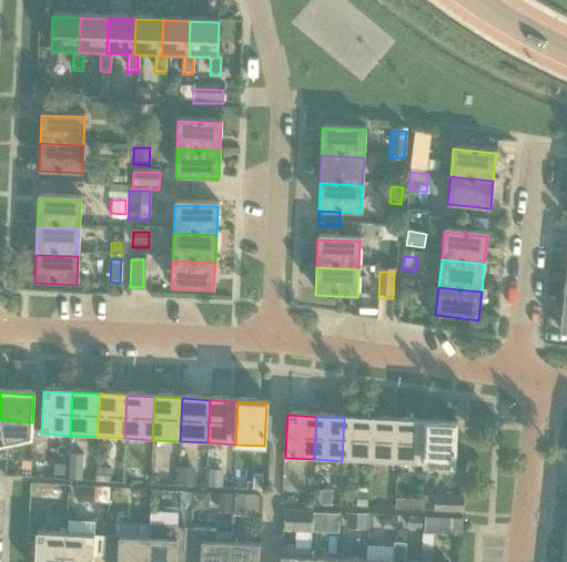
[(370,462),(372,419),(344,418),(342,461),(370,462)]
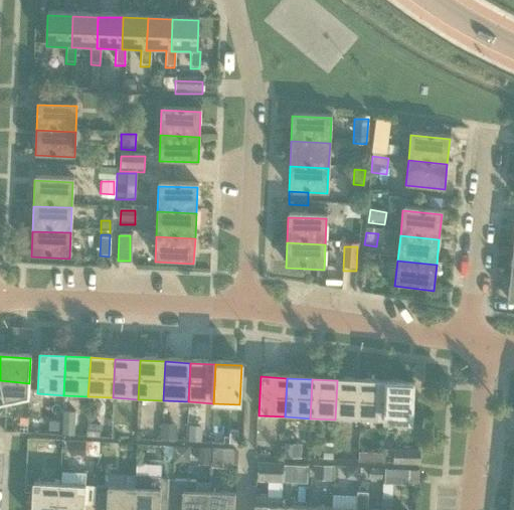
[(0,389),(3,406),(28,400),(29,383),(0,380),(0,389)]
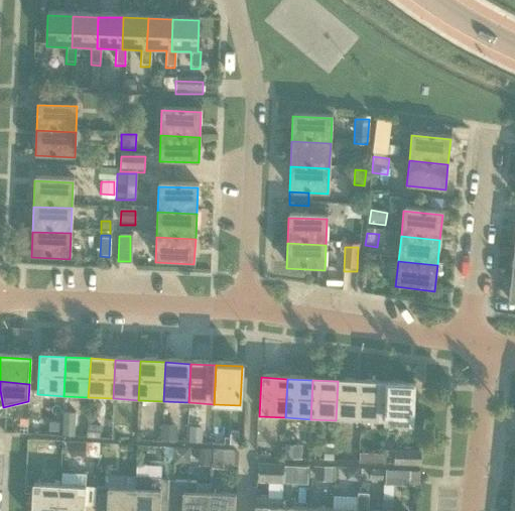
[(361,421),(363,383),(338,381),(336,420),(361,421)]
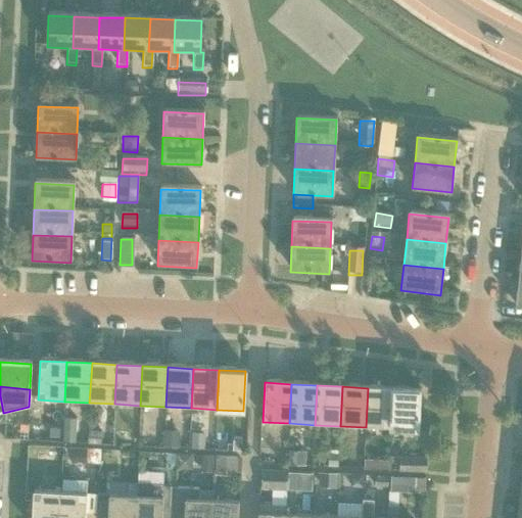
[(391,429),(393,389),(368,388),(366,427),(391,429)]
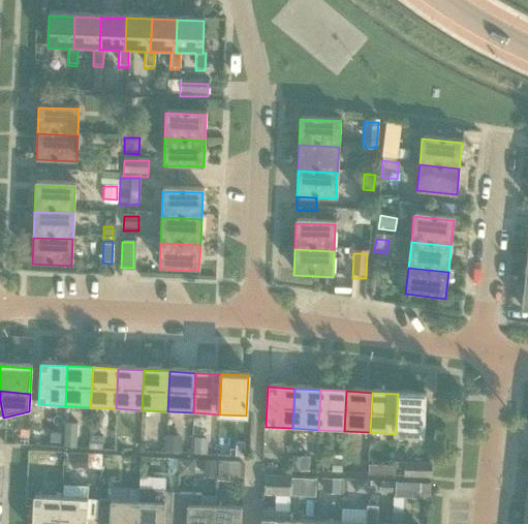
[(424,395),(398,394),(396,434),(422,435),(424,395)]
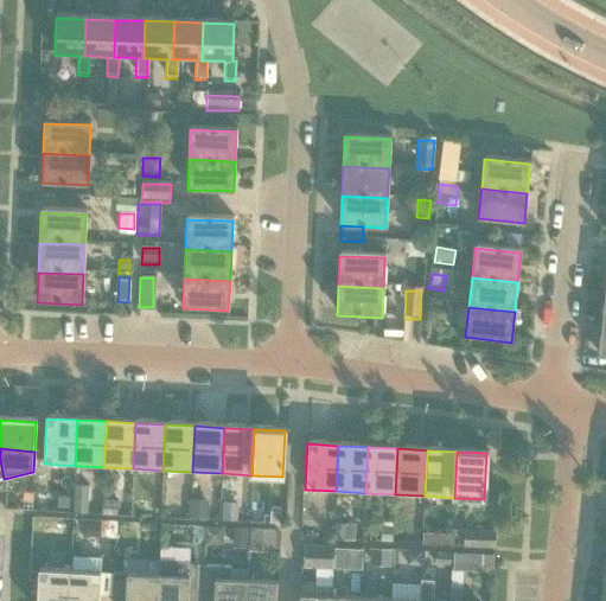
[(74,490),(72,513),(87,515),(88,490),(74,490)]
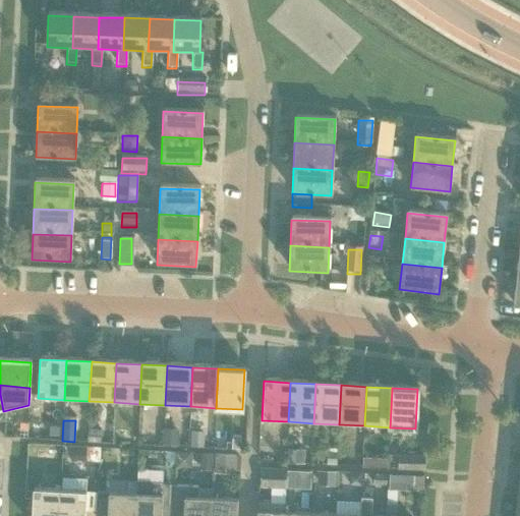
[(58,439),(59,426),(39,425),(38,438),(58,439)]
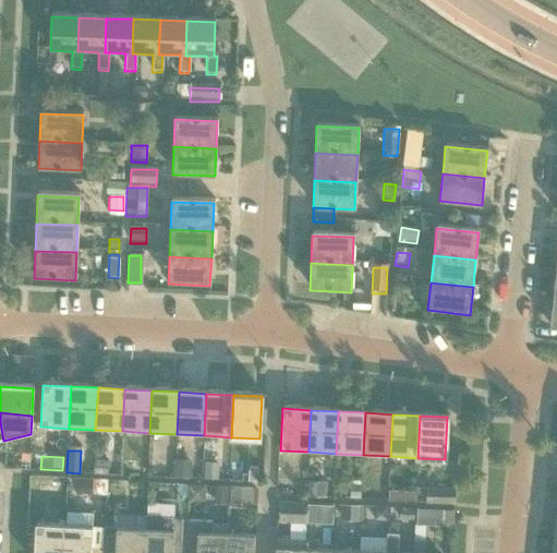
[(174,461),(173,480),(191,481),(192,463),(174,461)]
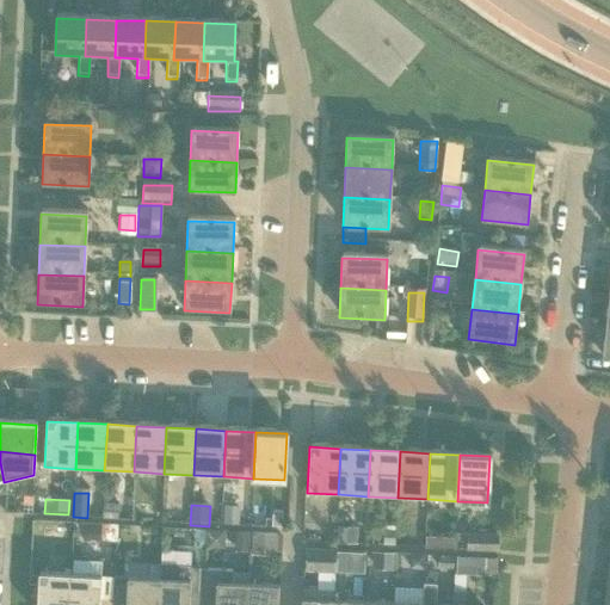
[(103,507),(103,520),(115,522),(115,508),(103,507)]
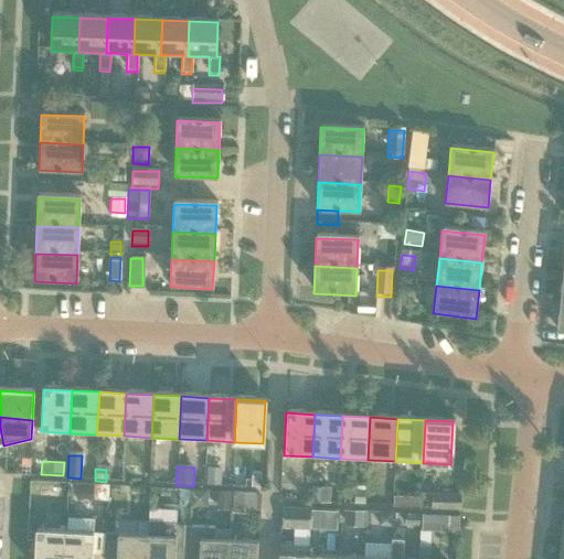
[(222,470),(206,469),(206,486),(221,487),(222,470)]
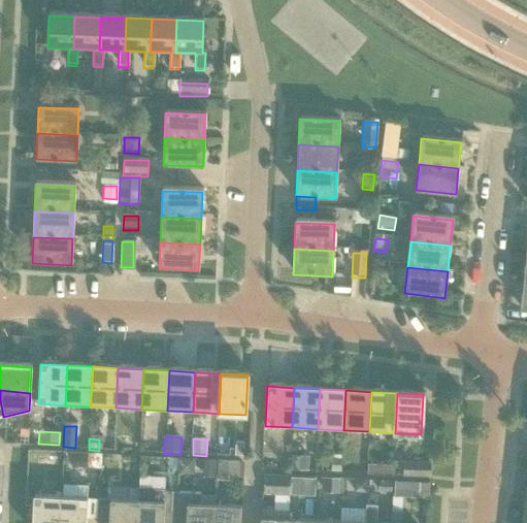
[(61,458),(36,456),(35,469),(60,471),(61,458)]
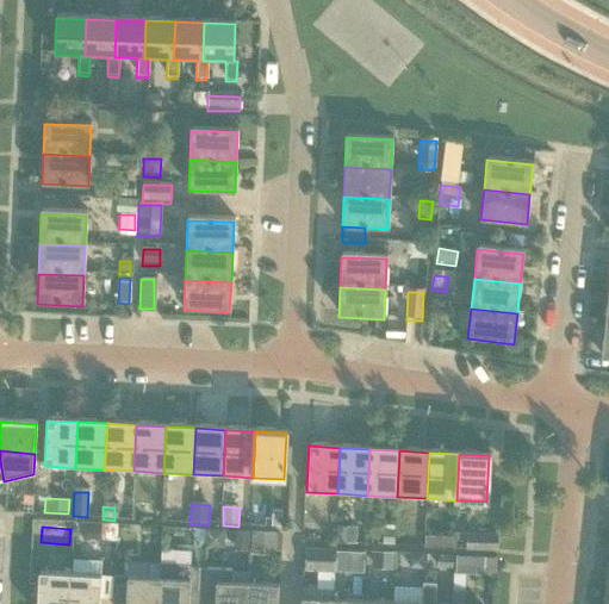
[(85,529),(84,543),(100,545),(101,530),(85,529)]
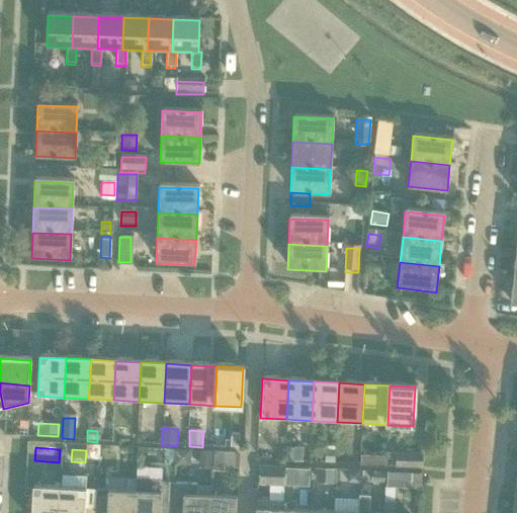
[(211,453),(198,453),(197,471),(210,471),(211,453)]
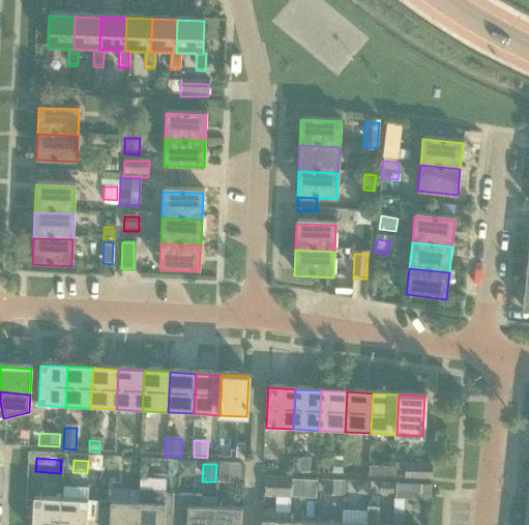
[(239,465),(218,464),(217,485),(239,486),(239,465)]
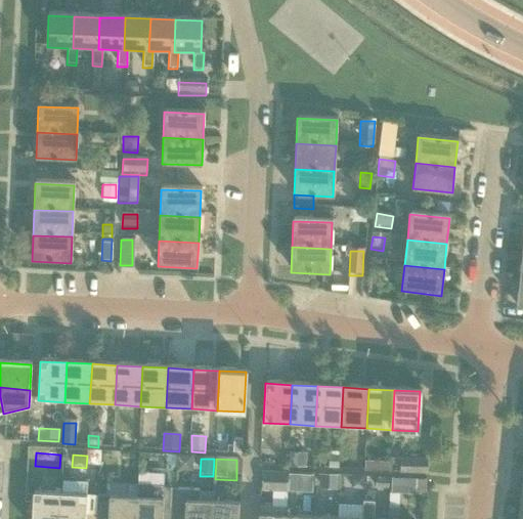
[(416,474),(417,462),(392,460),(391,473),(416,474)]
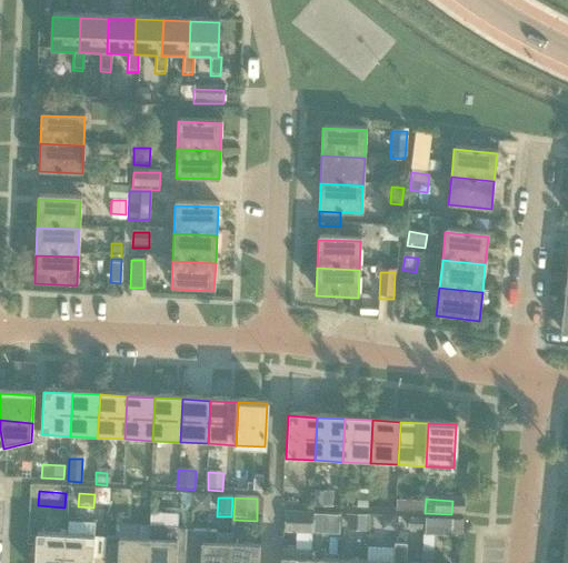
[(381,531),(392,531),(394,520),(382,520),(381,531)]
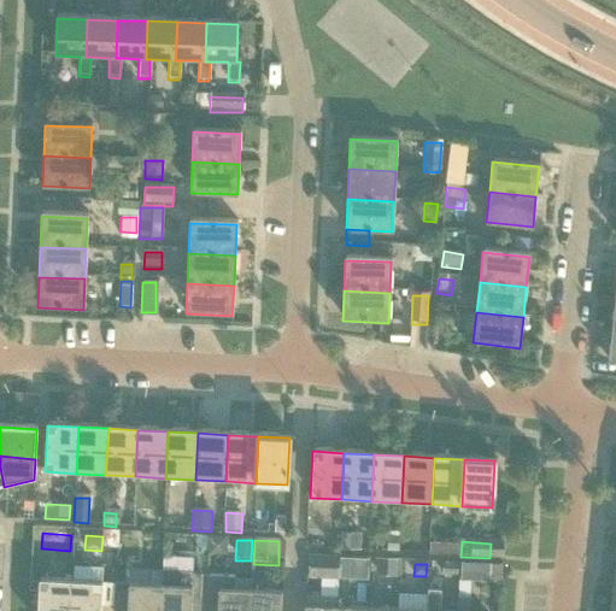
[(488,585),(490,567),(461,565),(459,583),(488,585)]
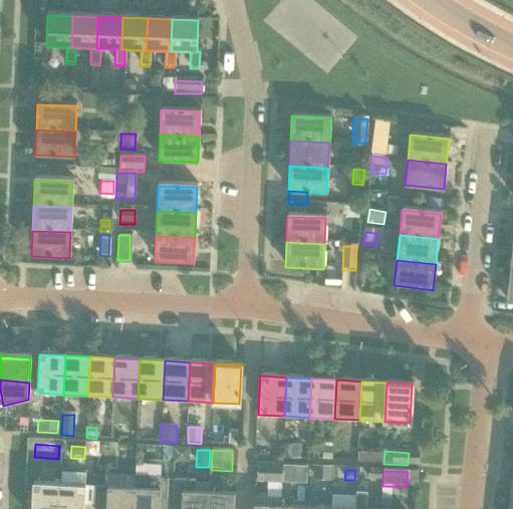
[(169,508),(171,481),(160,481),(160,478),(134,477),(134,489),(133,489),(132,508),(169,508)]
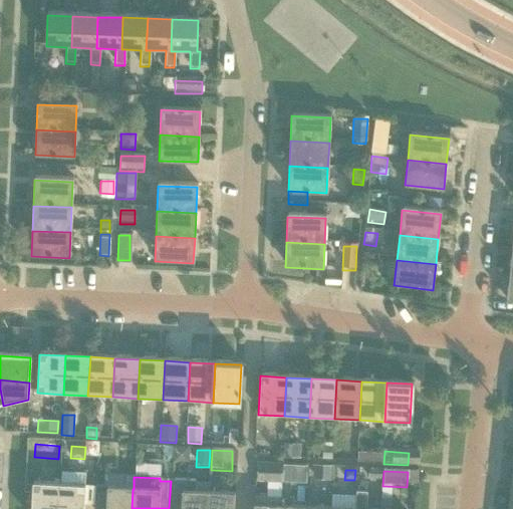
[(171,481),(169,508),(207,508),(208,493),(194,493),(194,482),(171,481)]
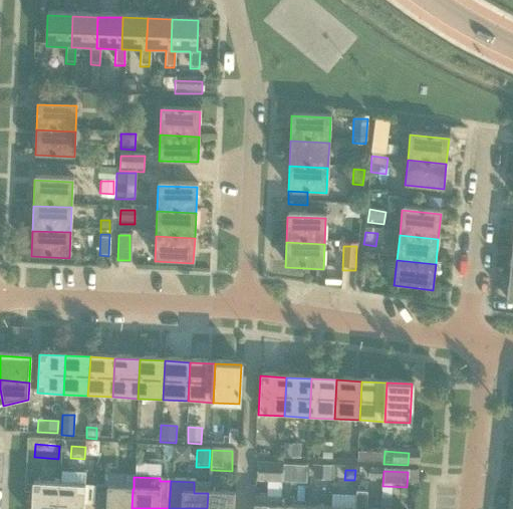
[(32,485),(30,508),(56,508),(58,486),(32,485)]
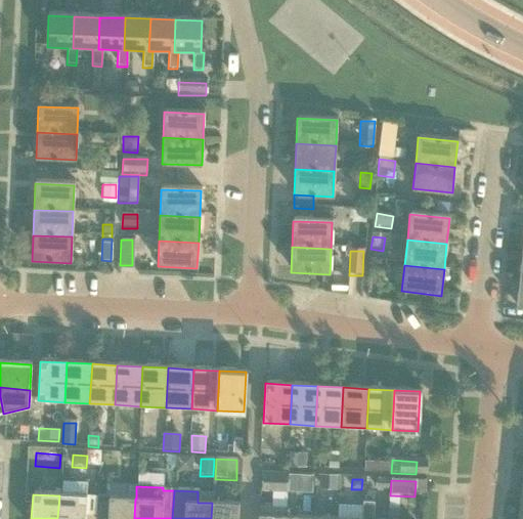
[(59,495),(57,518),(84,518),(86,498),(59,495)]
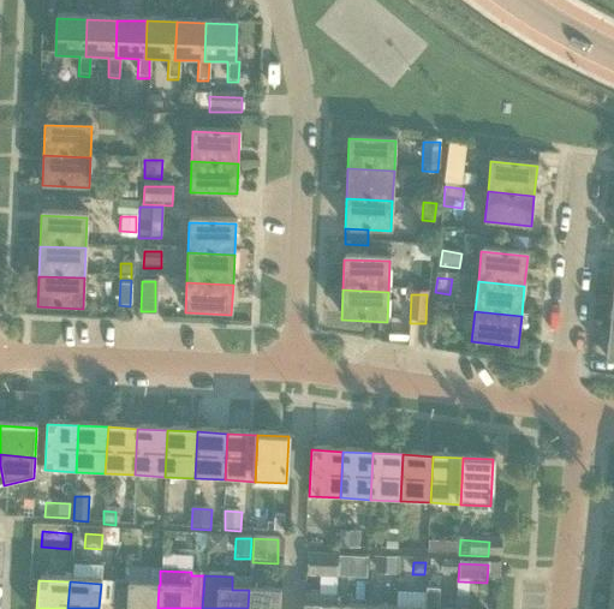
[(127,608),(130,584),(127,584),(114,583),(112,608),(127,608)]
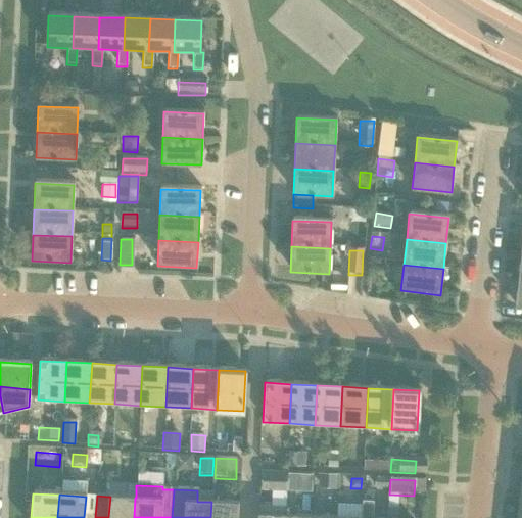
[(110,497),(108,517),(134,517),(135,498),(110,497)]
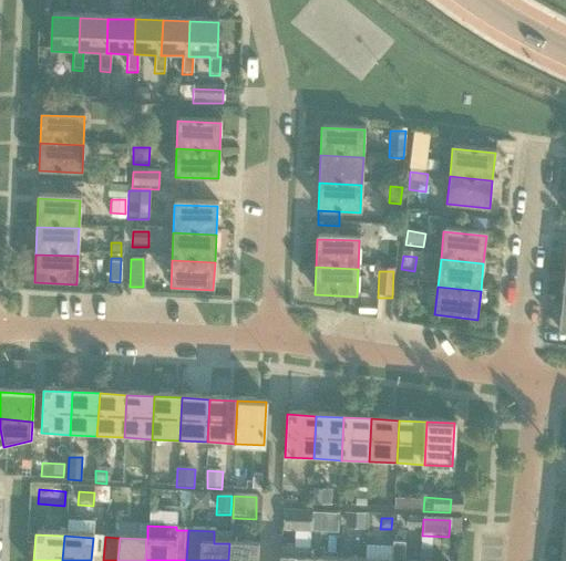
[(257,560),(258,546),(229,543),(228,560),(257,560)]
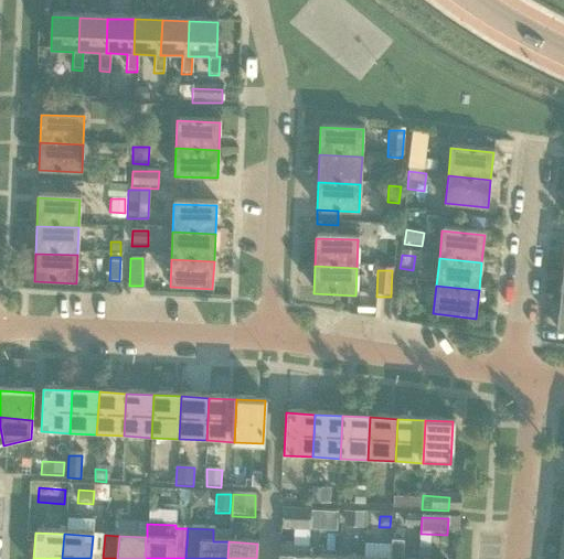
[(403,558),(403,543),(391,541),(391,558),(403,558)]
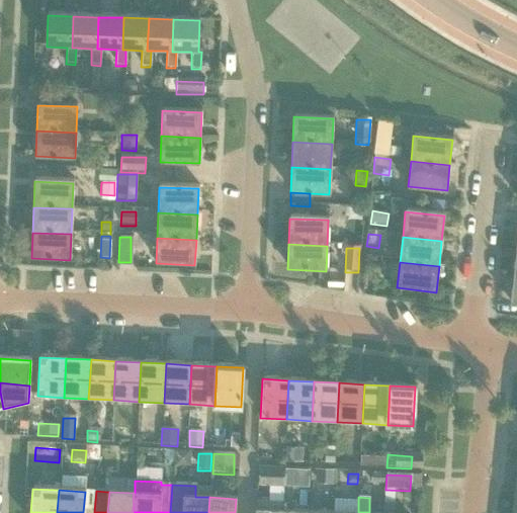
[(394,512),(395,503),(383,502),(382,512),(394,512)]
